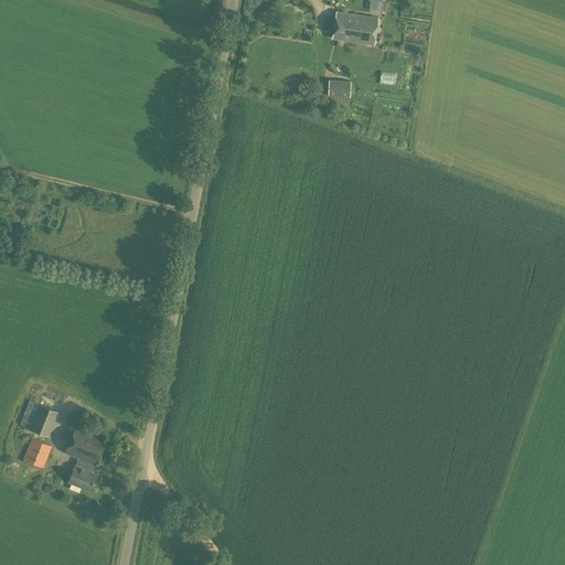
[(336,12),(334,25),(375,32),(377,19),(336,12)]
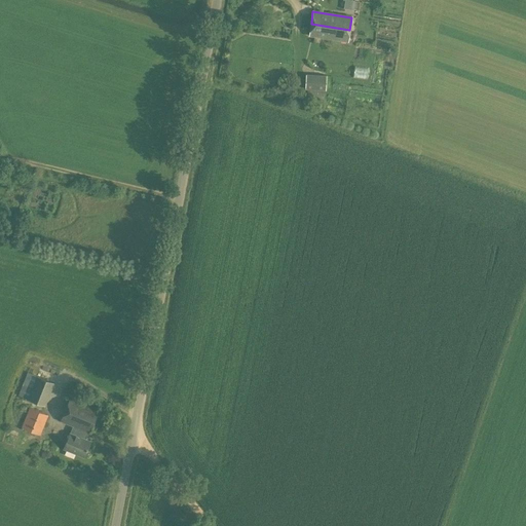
[(349,30),(311,24),(309,36),(347,42),(349,30)]
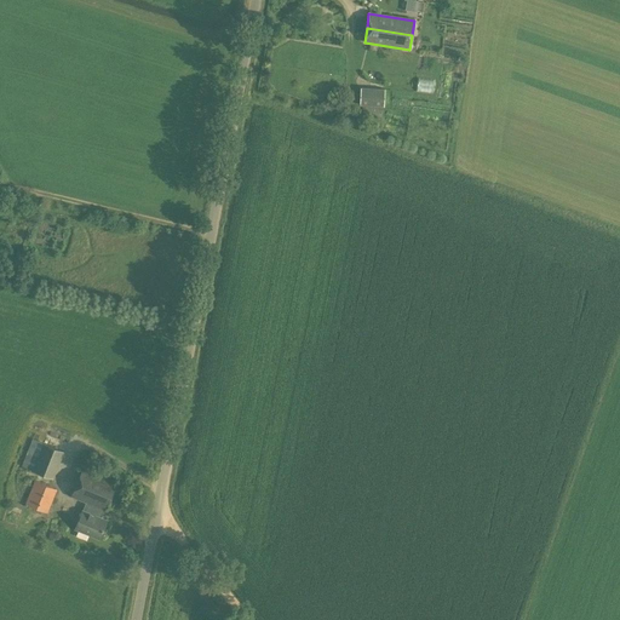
[(432,92),(432,80),(418,80),(417,92),(432,92)]
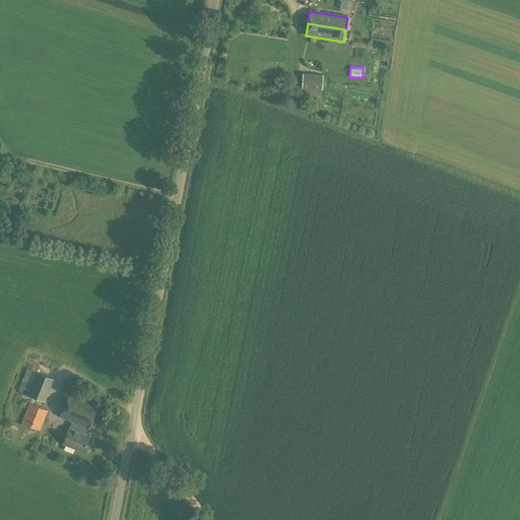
[(321,87),(322,72),(301,72),(301,87),(321,87)]
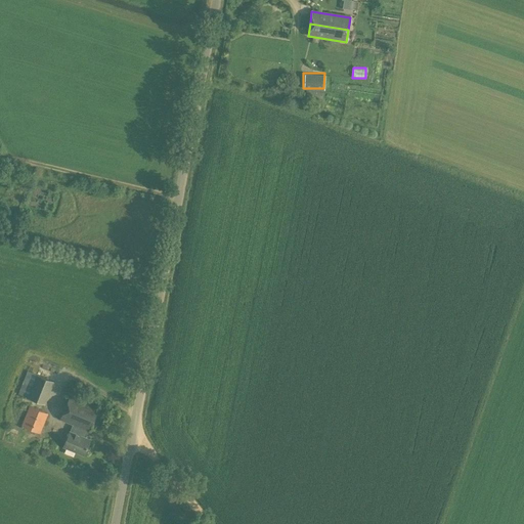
[(321,104),(322,91),(306,90),(305,103),(321,104)]
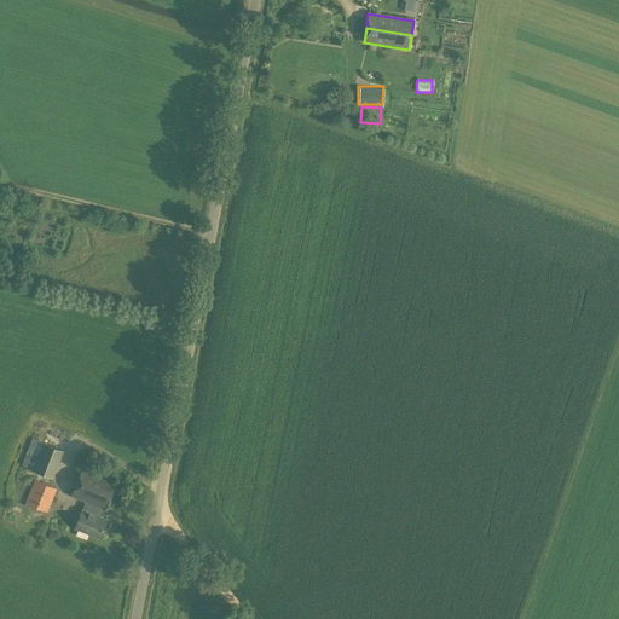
[(55,476),(62,447),(29,439),(22,467),(55,476)]
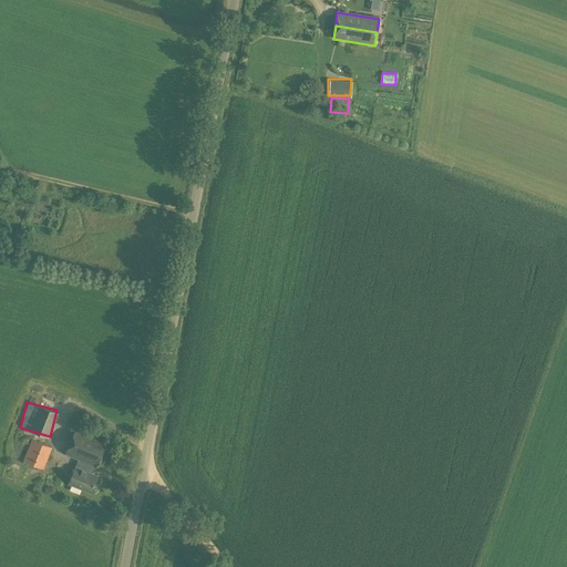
[(43,470),(51,449),(31,440),(22,461),(43,470)]
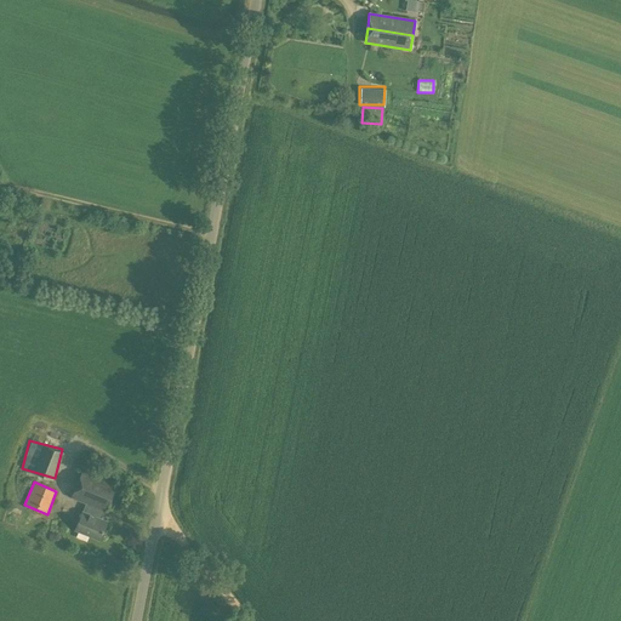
[(104,507),(108,494),(73,485),(70,499),(104,507)]
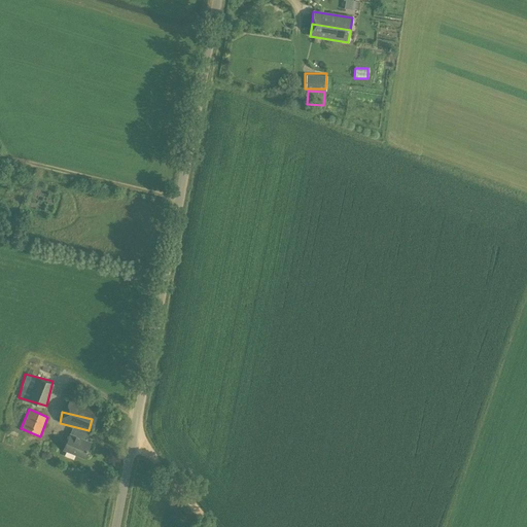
[(91,443),(69,434),(63,450),(84,458),(91,443)]
